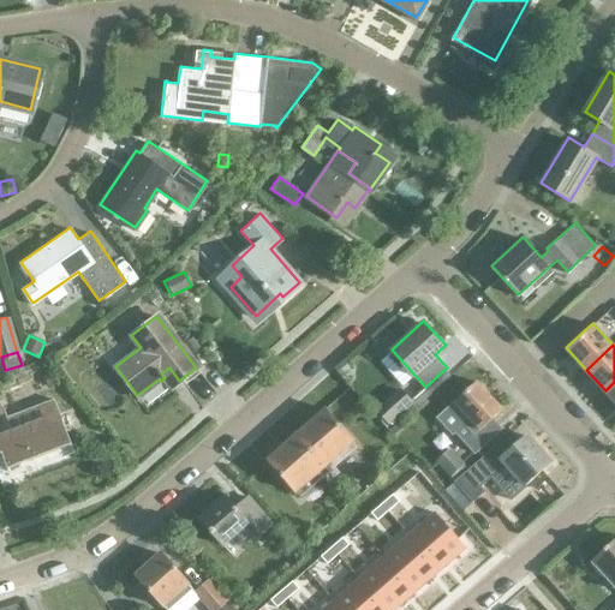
[(52,371),(41,377),(47,388),(58,382),(52,371)]
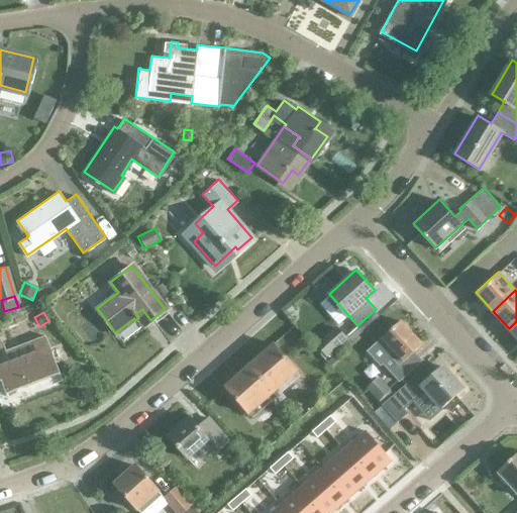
[(377,339),(366,349),(380,365),(390,354),(398,364),(391,370),(399,379),(421,358),(413,349),(422,341),(401,319),(382,337),(381,336),(377,339)]
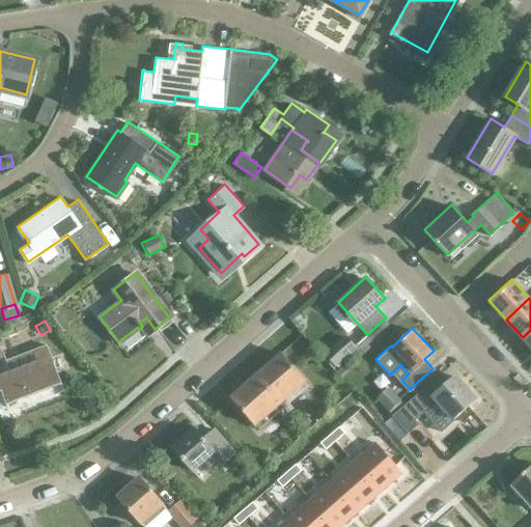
[(335,362),(354,347),(345,337),(327,354),(335,362)]
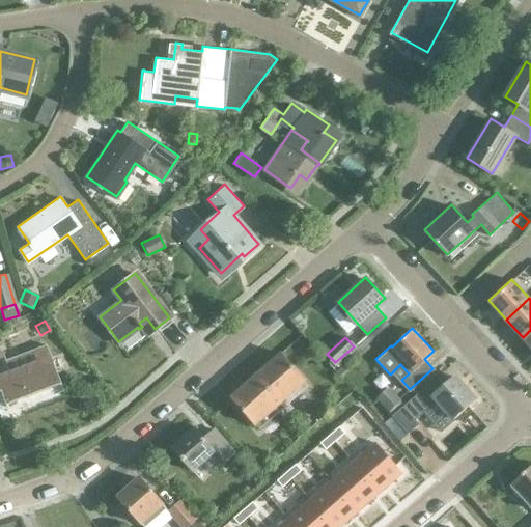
[(2,348),(0,348),(0,388),(6,404),(60,383),(45,343),(6,358),(2,348)]
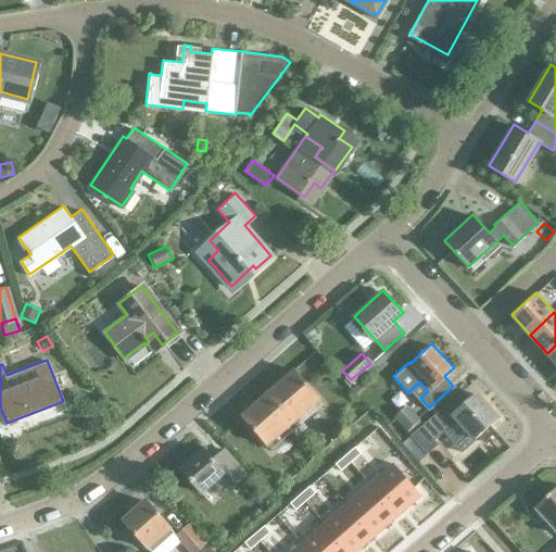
[(267,391),(301,429),(306,425),(299,416),(319,398),(293,368),(267,391)]
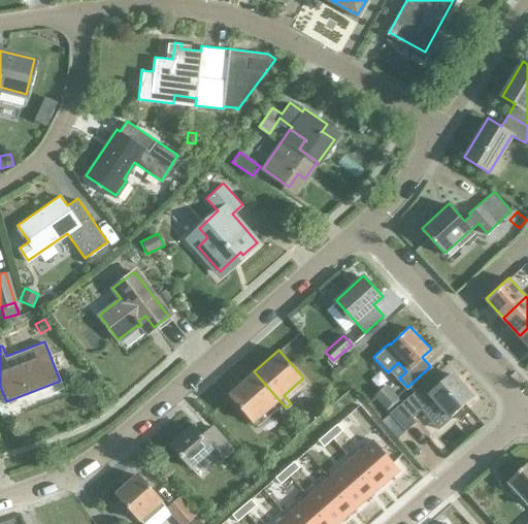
[(286,407),(254,371),(228,393),(254,422),(274,403),(282,412),(286,407)]
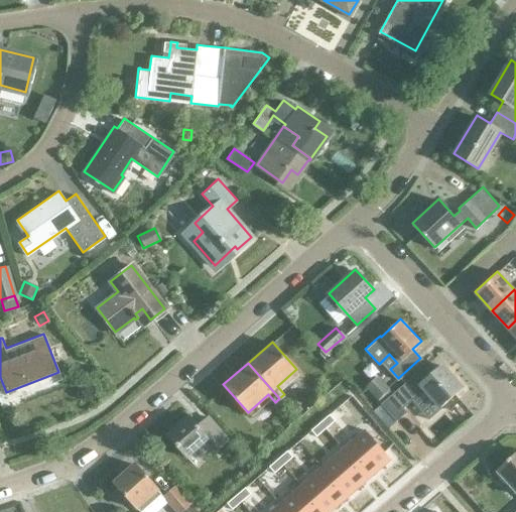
[(418,371),(381,402),(396,420),(407,411),(404,407),(413,399),(427,416),(440,405),(463,386),(442,364),(425,379),(418,371)]
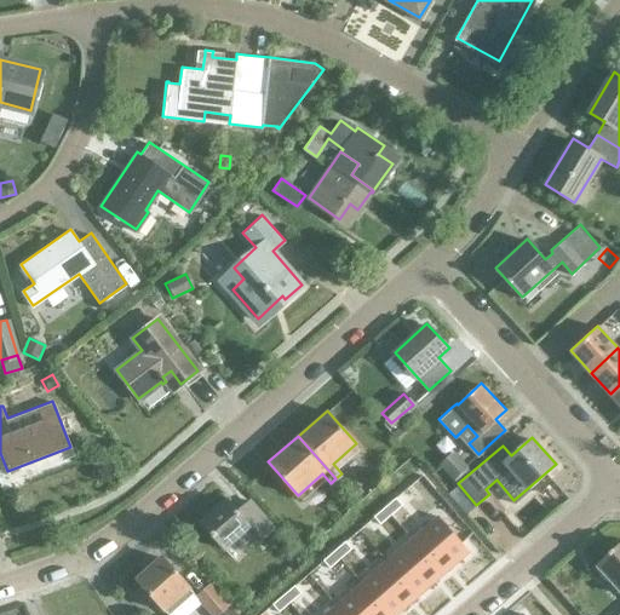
[(453,477),(466,466),(454,452),(441,464),(453,477)]
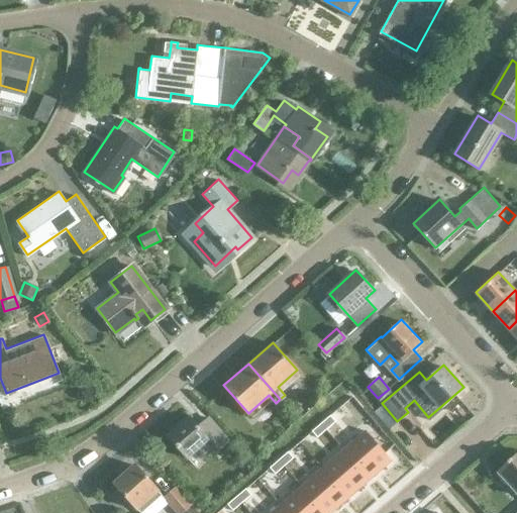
[(291,397),(284,404),(294,416),(302,409),(291,397)]
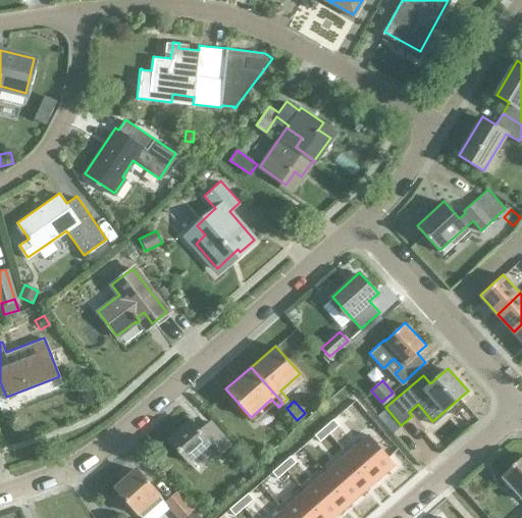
[(323,425),(329,432),(338,424),(332,418),(323,425)]
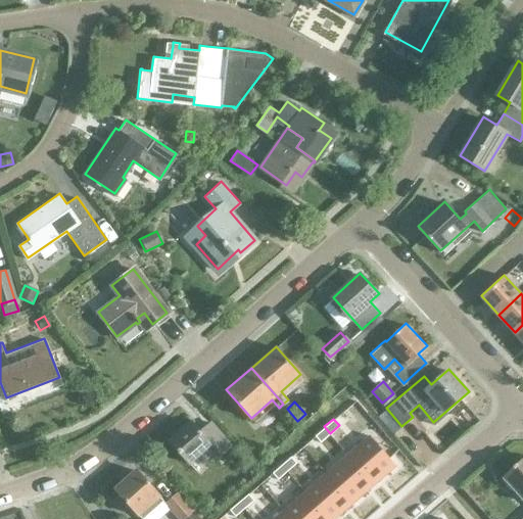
[(220,455),(231,444),(210,421),(199,430),(191,421),(170,440),(188,462),(200,452),(206,460),(217,451),(220,455)]
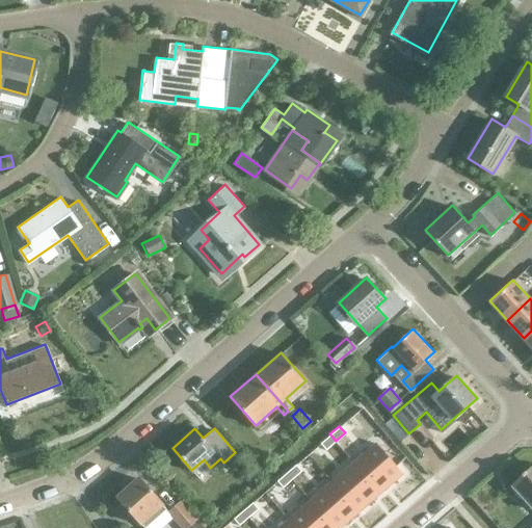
[(325,449),(336,441),(329,433),(320,442),(325,449)]
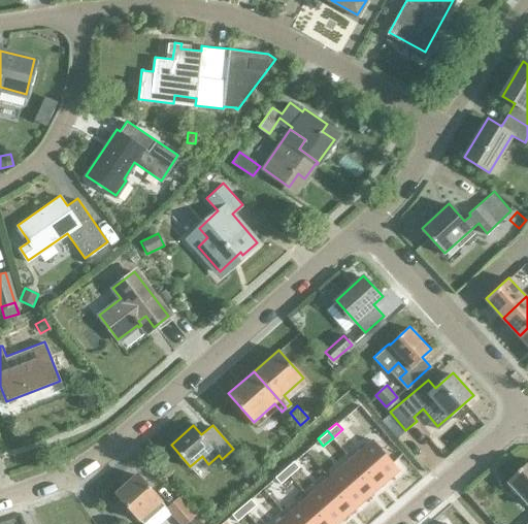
[(372,438),(351,457),(377,488),(399,468),(372,438)]
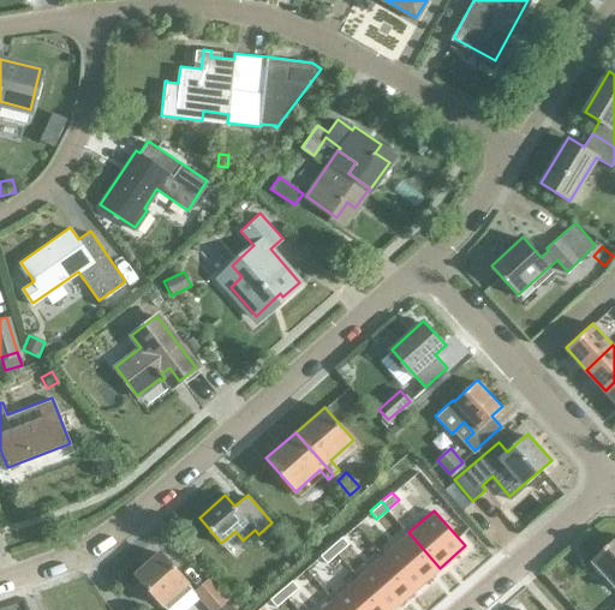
[(408,532),(383,555),(415,590),(440,568),(408,532)]
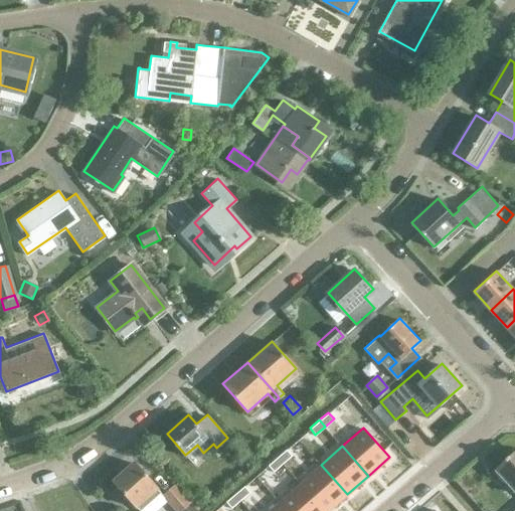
[(286,449),(277,457),(283,463),(292,455),(286,449)]
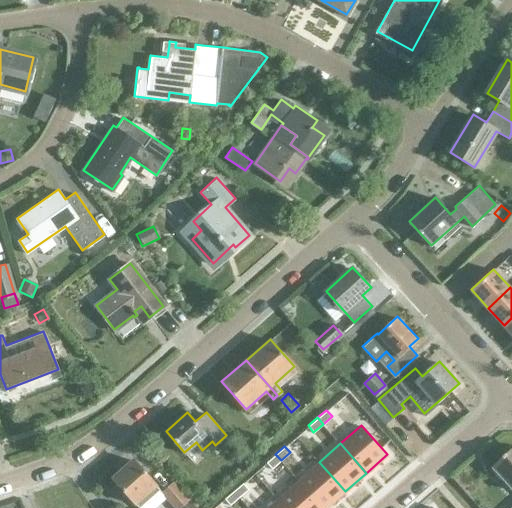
[(511,506),(509,507),(511,507),(511,451),(495,467),(511,485),(511,506)]
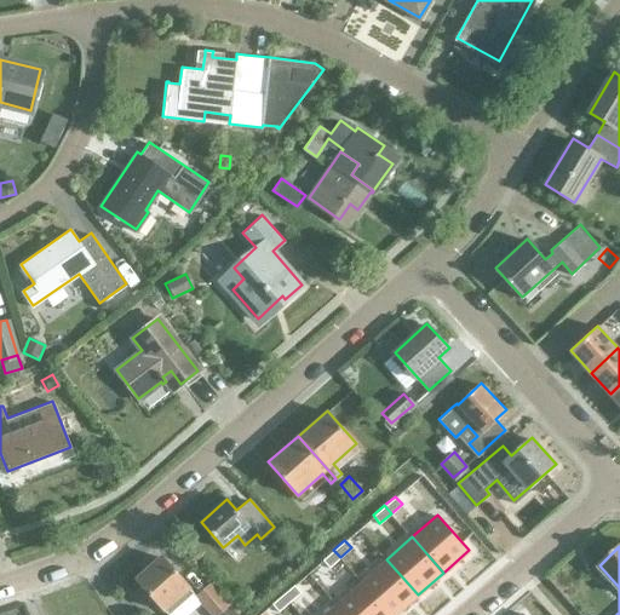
[(340,557),(333,550),(322,558),(329,567),(340,557)]
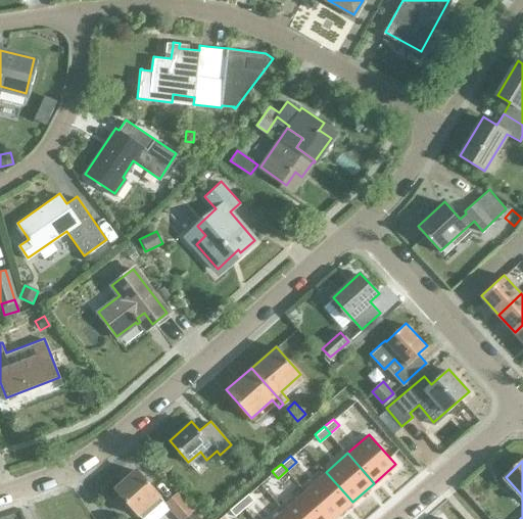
[(137,469),(115,487),(139,515),(140,514),(144,518),(154,518),(169,507),(164,503),(159,497),(160,496),(137,469)]
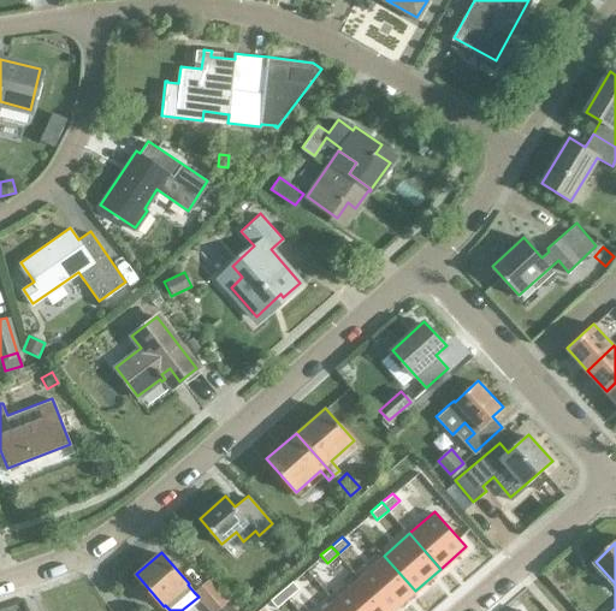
[(384,556),(359,577),(388,610),(391,610),(415,591),(384,556)]
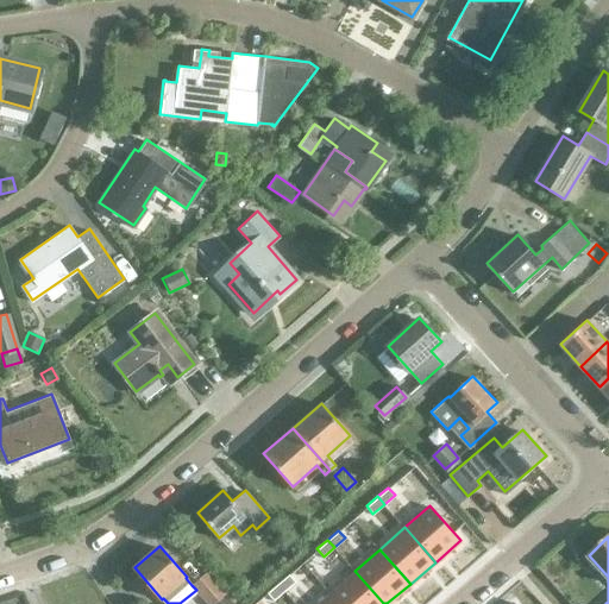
[(383,603),(355,571),(330,592),(339,603),(383,603)]
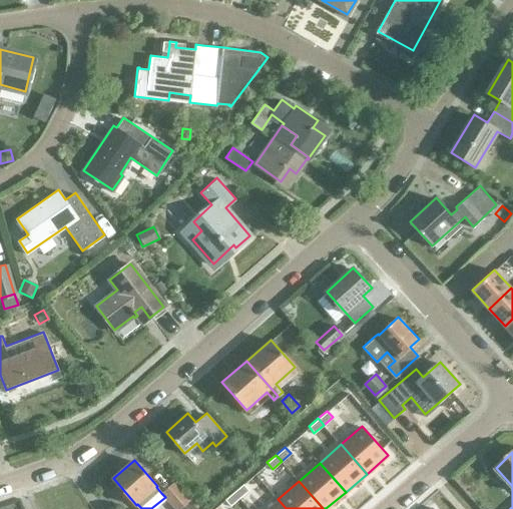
[(174,482),(161,493),(165,497),(175,508),(198,508),(201,507),(196,501),(193,504),(190,500),(174,482)]
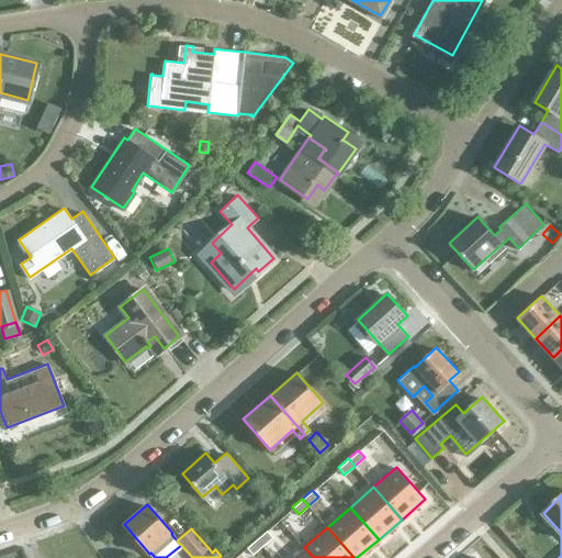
[(257,538),(262,545),(272,536),(267,529),(257,538)]
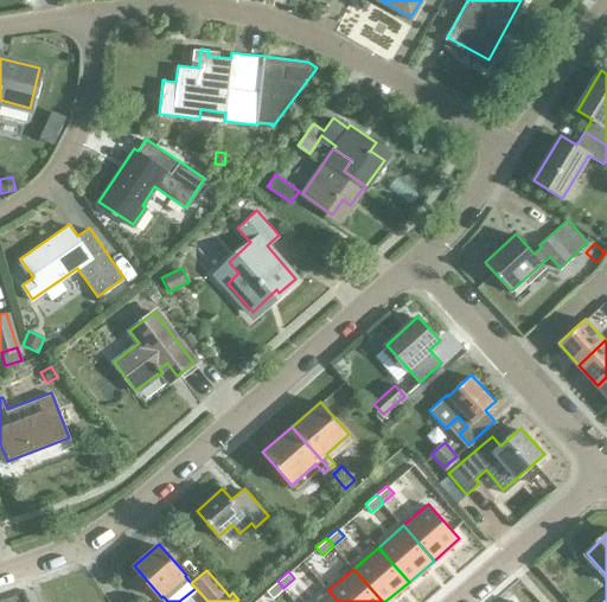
[(273,597),(283,588),(278,581),(266,590),(273,597)]
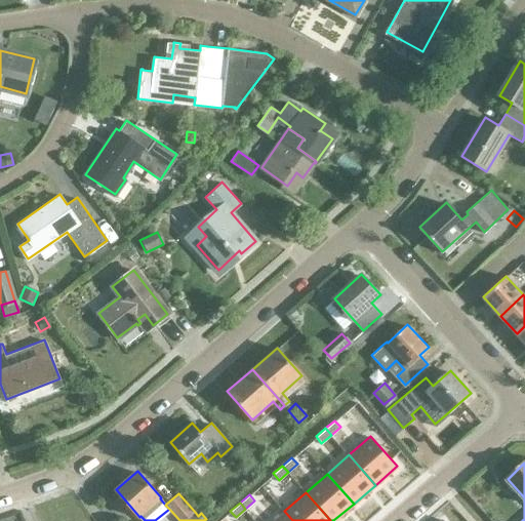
[(292,520),(284,511),(273,520),(292,520)]
